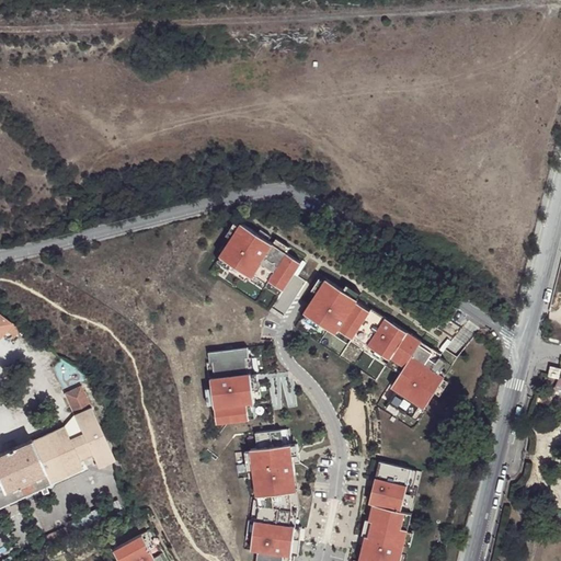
[(275,242),(243,221),(241,226),(232,238),(222,254),(254,274),(255,273),(268,282),(272,278),(285,287),(302,261),(288,252),(275,242)]
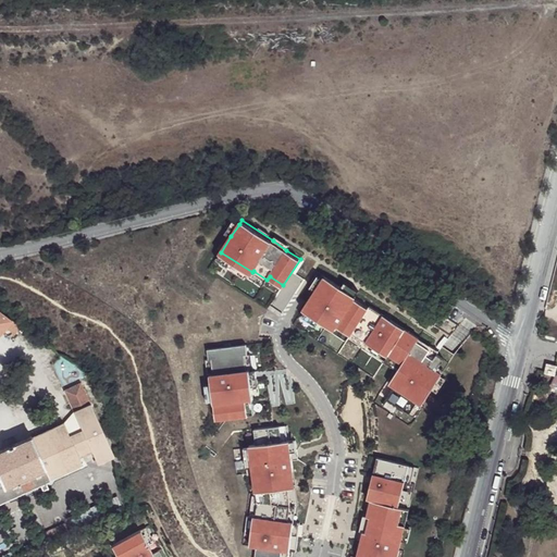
[(231,236),(239,224),(234,221),(225,233),(231,236)]
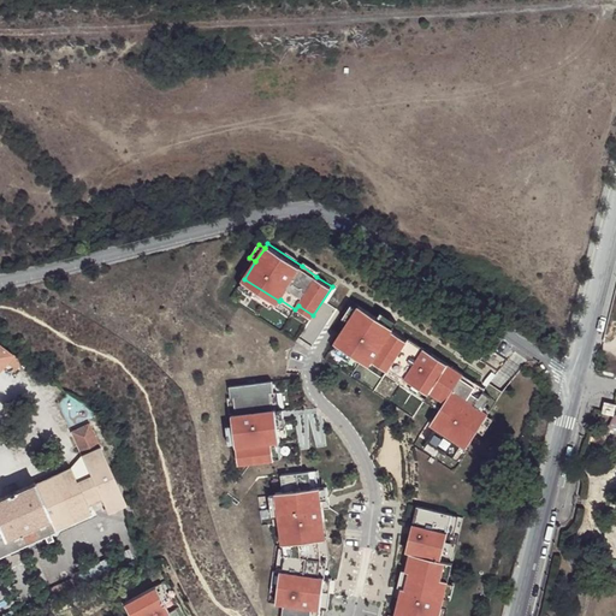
[(306,261),(302,266),(317,277),(320,271),(306,261)]
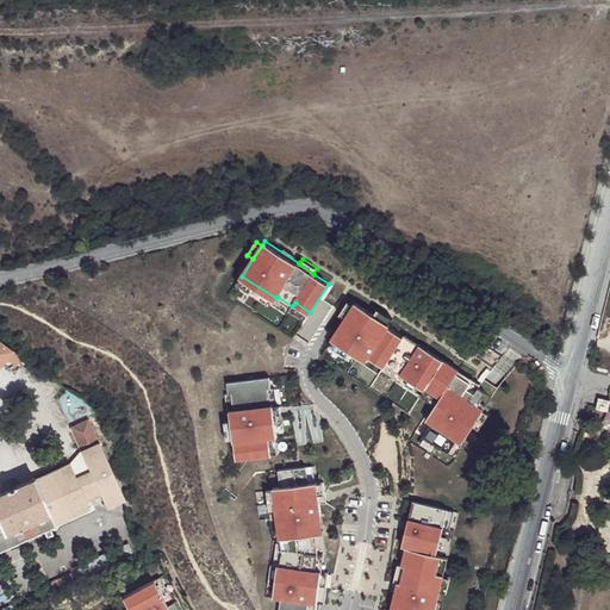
[(292,306),(278,297),(277,298),(274,302),(288,312),(290,310),(305,321),(310,312),(296,303),(292,306)]
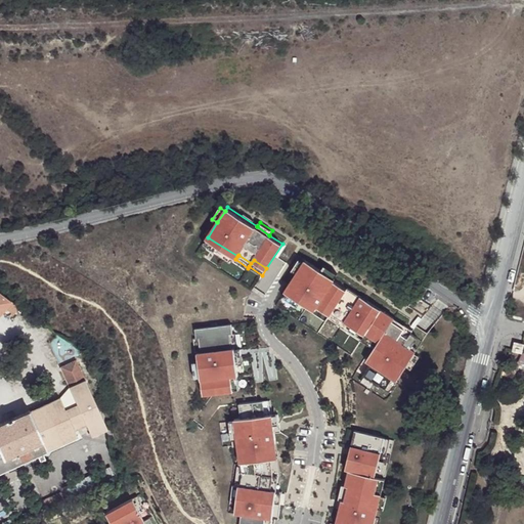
[(321,269),(306,259),(304,262),(295,275),(286,290),(288,291),(302,300),(314,309),(317,305),(331,313),(379,344),(376,349),(367,361),(370,363),(362,377),(385,391),(393,379),(398,382),(408,367),(416,355),(418,352),(412,349),(415,346),(420,338),(412,333),(409,337),(403,334),(406,329),(394,320),(396,317),(348,287),(346,290),(333,280),(335,277),(321,269)]
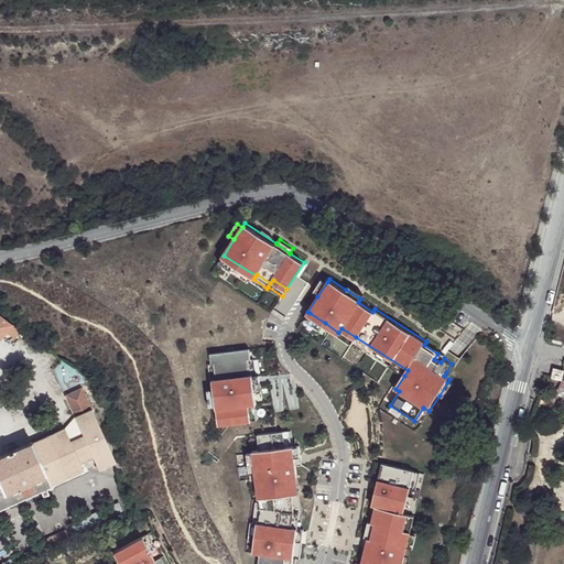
[(317,296),(327,282),(322,279),(313,292),(317,296)]
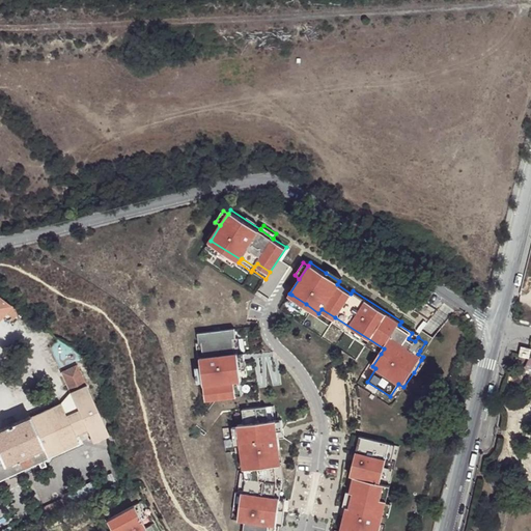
[(329,268),(326,273),(339,281),(343,276),(329,268)]
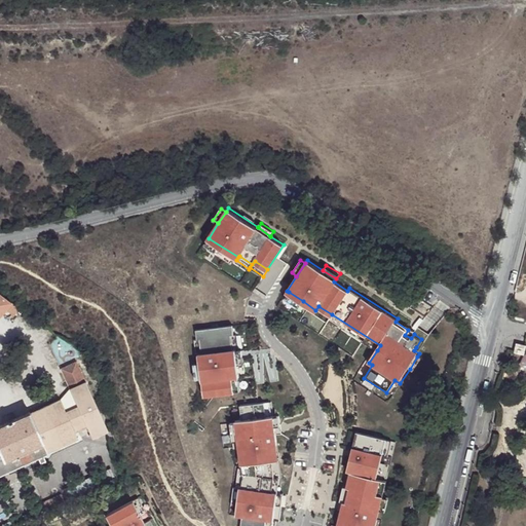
[(303,301),(289,292),(286,297),(299,306),(303,301)]
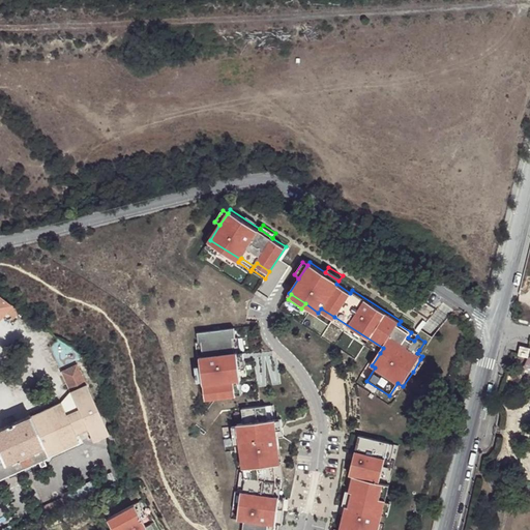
[(10,305),(0,296),(0,317),(2,317),(6,312),(10,305)]
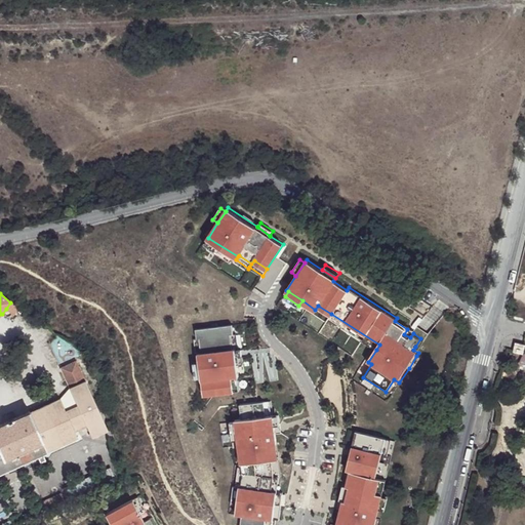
[(18,309),(10,303),(6,309),(14,315),(18,309)]
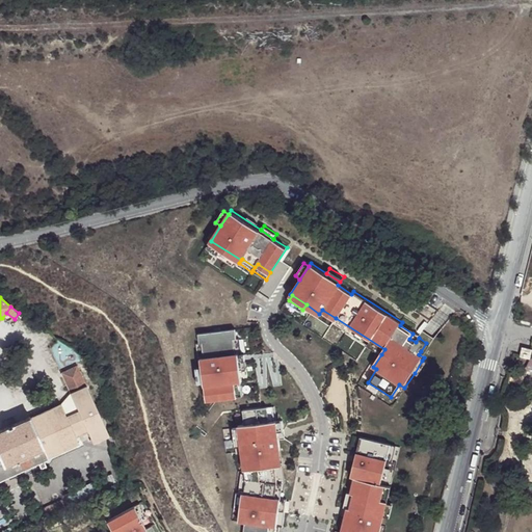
[(322,310),(319,314),(381,354),(384,349),(336,318),(322,310)]
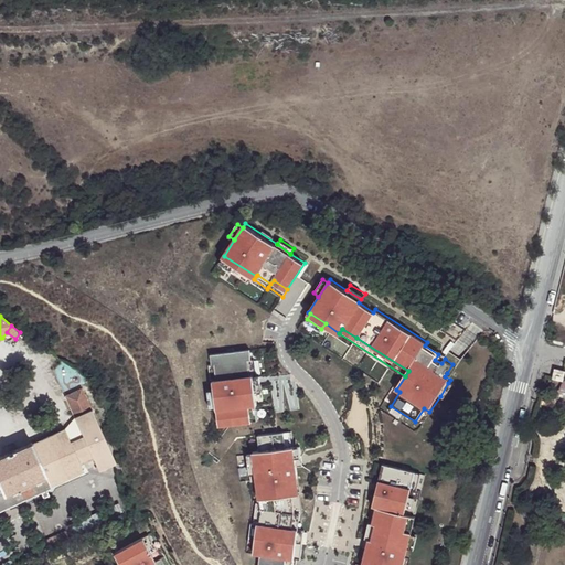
[(447,355),(427,342),(425,345),(438,354),(435,360),(441,363),(445,359),(447,355)]
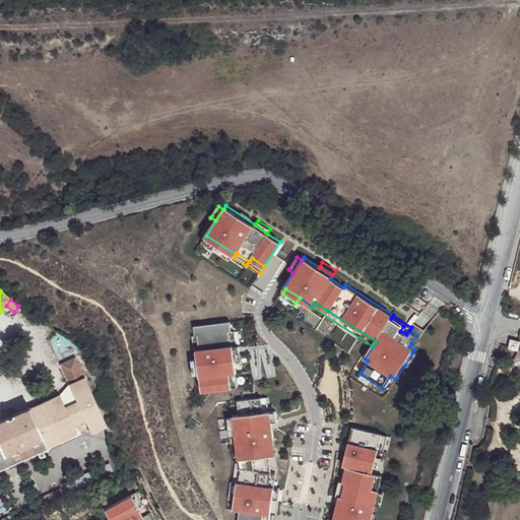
[(230,323),(194,328),(195,336),(198,336),(199,350),(197,350),(198,361),(199,377),(201,393),(231,389),(230,375),(236,374),(233,347),(231,347),(229,332),(231,331),(230,323)]
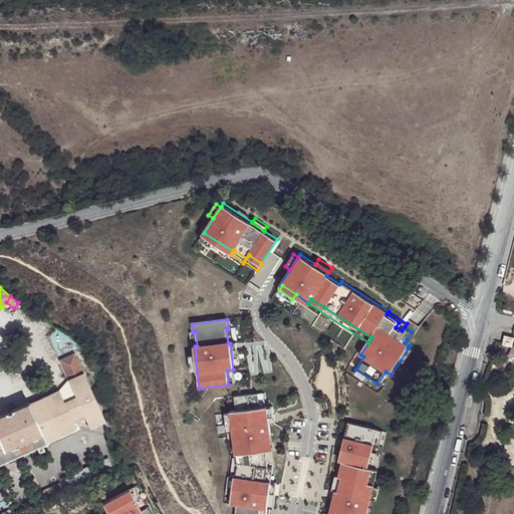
[(228,327),(226,328),(228,343),(230,343),(234,342),(232,327),(228,327)]
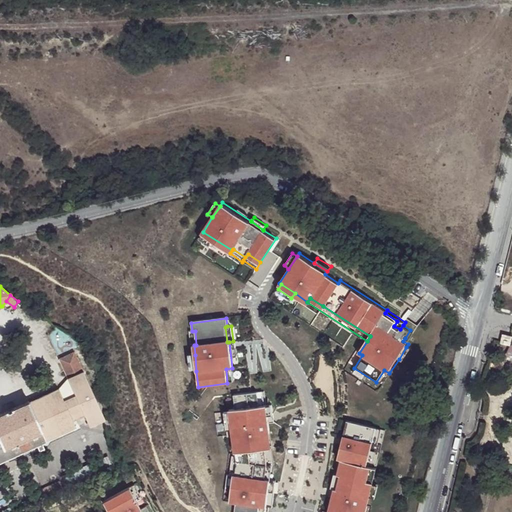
[(196,345),(195,331),(192,331),(188,331),(190,345),(194,345),(196,345)]
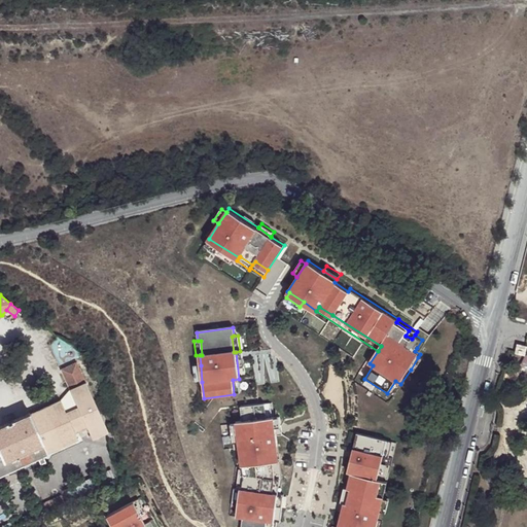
[(517,346),(516,352),(516,355),(524,356),(526,349),(517,346)]
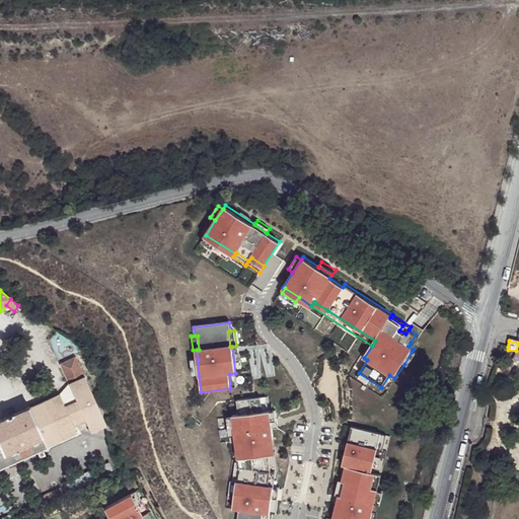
[(417,356),(412,352),(404,364),(410,367),(417,356)]
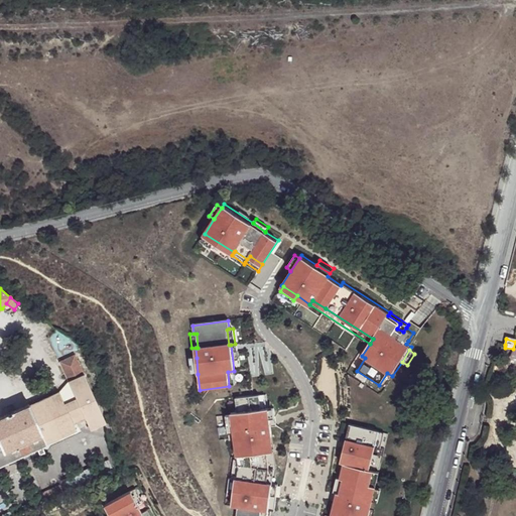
[(59,394),(30,406),(42,435),(45,441),(46,444),(76,431),(74,426),(72,420),(83,415),(86,421),(90,431),(106,424),(75,357),(59,364),(68,383),(59,394)]
